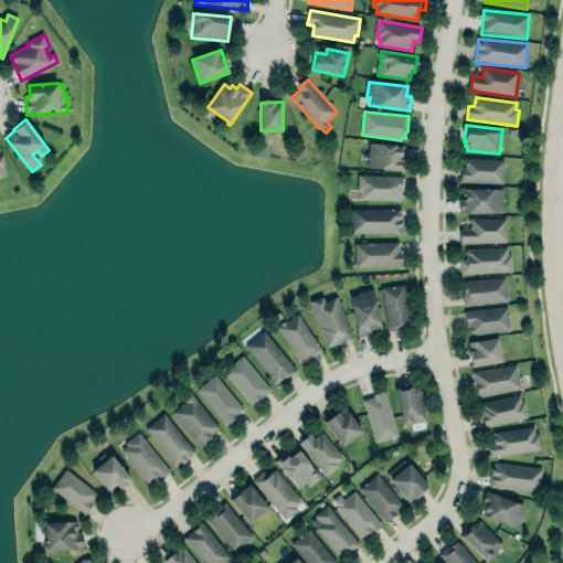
[(0,142),(9,176),(0,178),(0,142)]
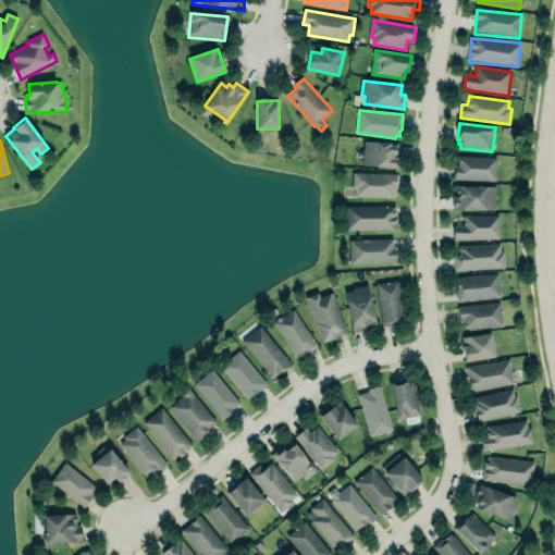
[(365,142),(392,142),(391,143),(399,144),(399,158),(397,157),(396,167),(365,164),(365,142)]
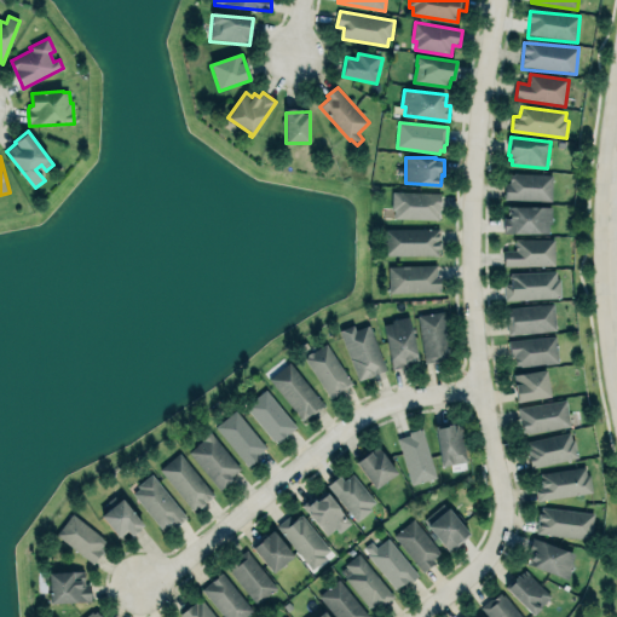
[(512,174),(515,174),(515,173),(554,174),(554,202),(506,200),(507,184),(511,184),(512,174)]
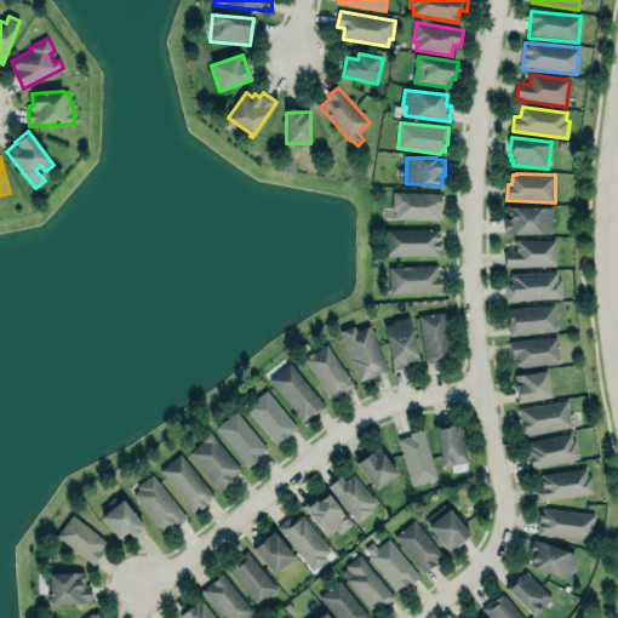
[(441,222),(442,194),(394,194),(394,221),(441,222)]
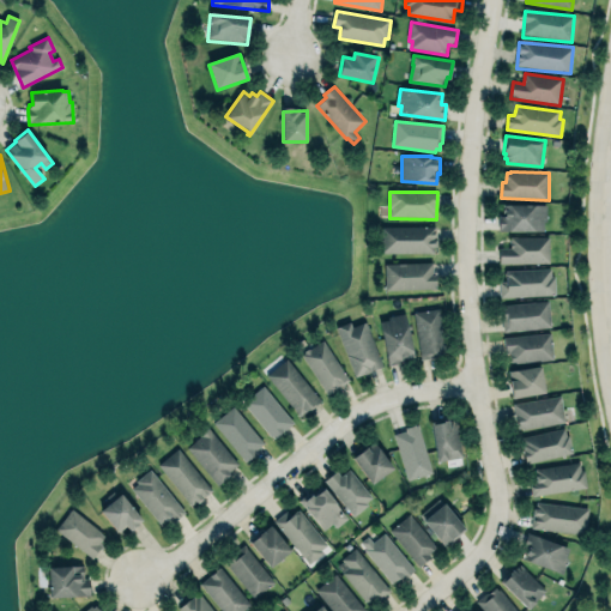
[(501,216),(506,216),(506,205),(548,205),(549,222),(545,222),(545,230),(501,231),(501,216)]
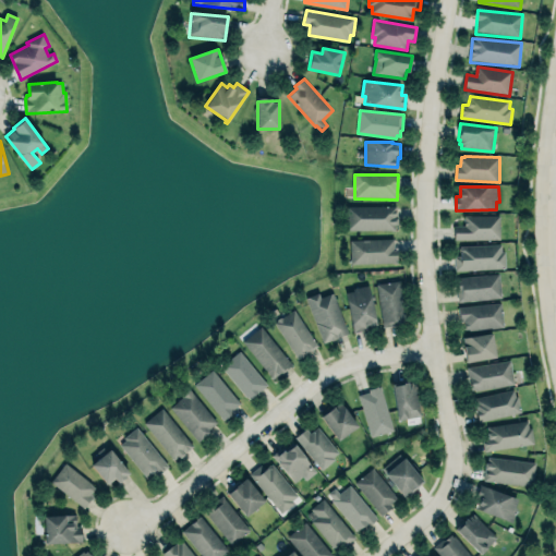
[(348,207),(348,230),(396,230),(396,224),(398,224),(398,218),(398,206),(348,207)]
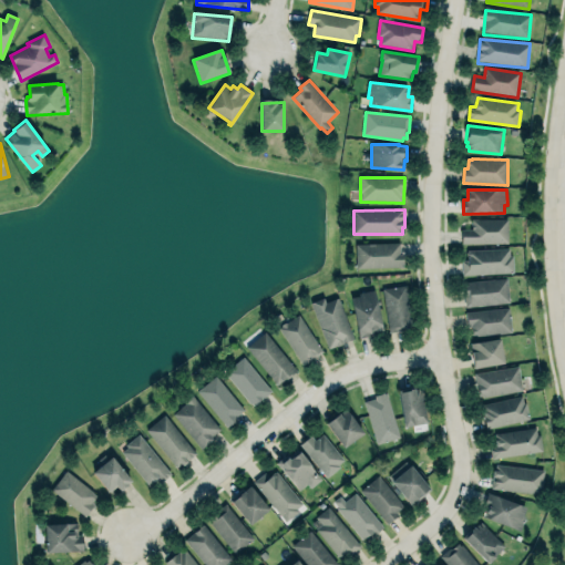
[(463,245),(509,245),(509,219),(472,221),(472,230),(463,230),(463,245)]
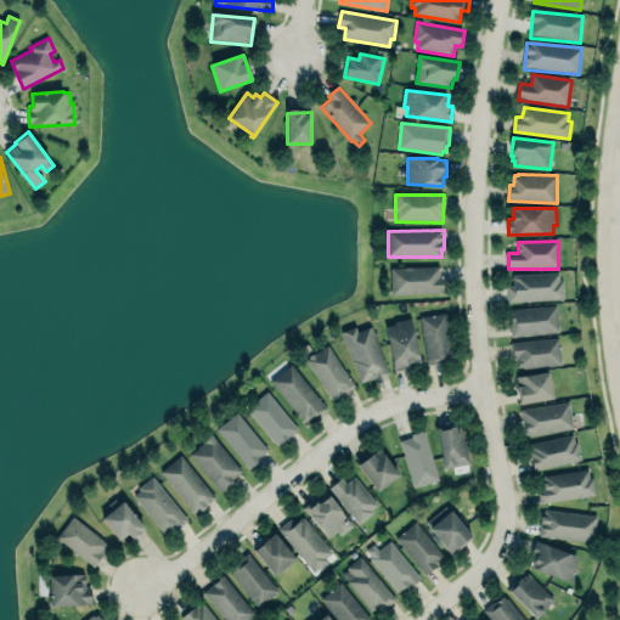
[(392,268),(393,296),(444,293),(444,280),(441,280),(440,266),(392,268)]
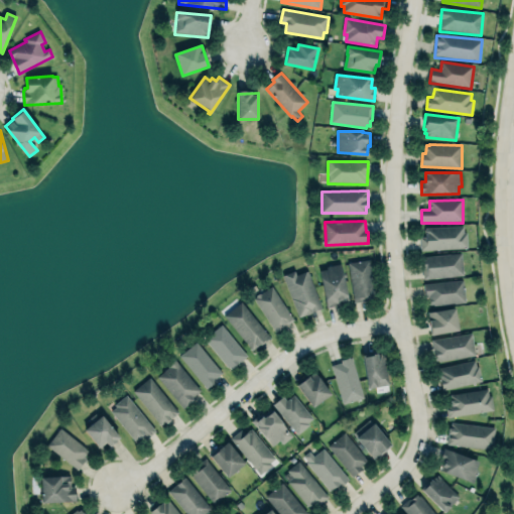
[(422,251),(469,249),(468,233),(466,233),(465,226),(426,228),(426,229),(426,230),(426,237),(421,237),(422,251)]
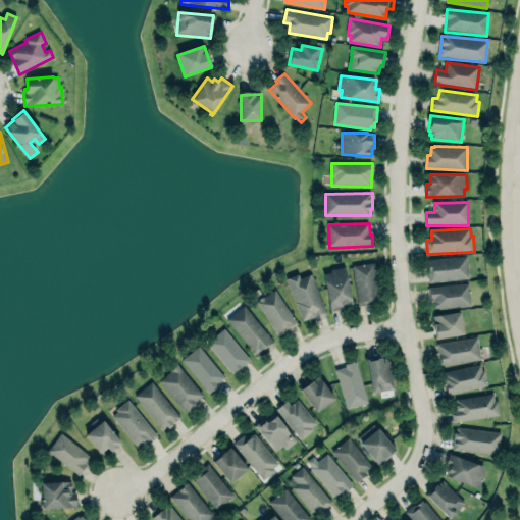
[(428,263),(432,262),(431,260),(468,256),(471,278),(429,283),(428,270),(429,270),(428,263)]
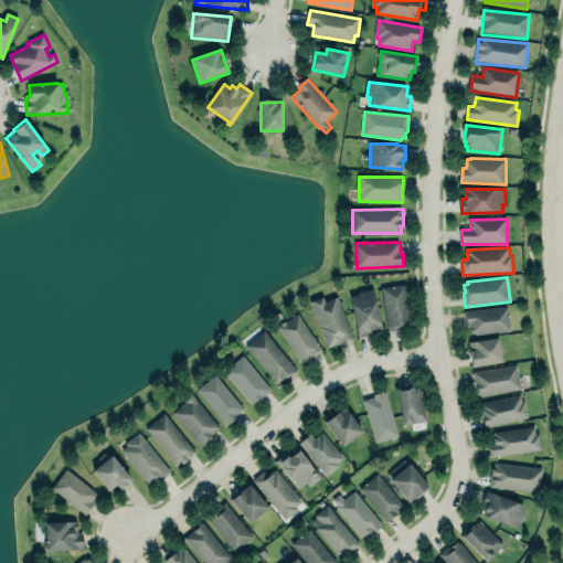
[(409,331),(407,287),(384,287),(385,331),(409,331)]
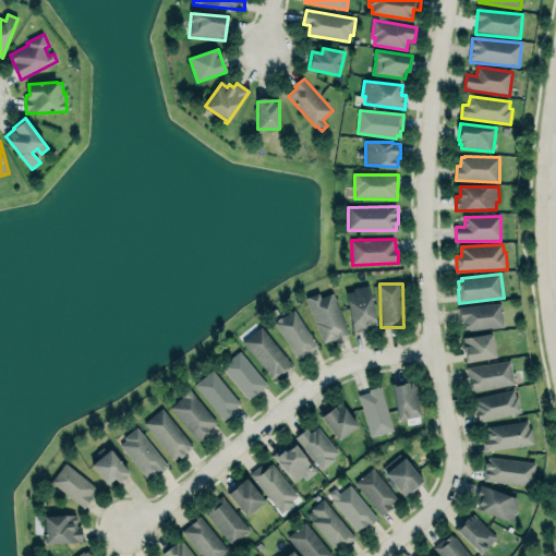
[(347,293),(355,334),(369,330),(367,325),(371,324),(371,326),(377,325),(370,286),(354,289),(354,291),(347,293)]
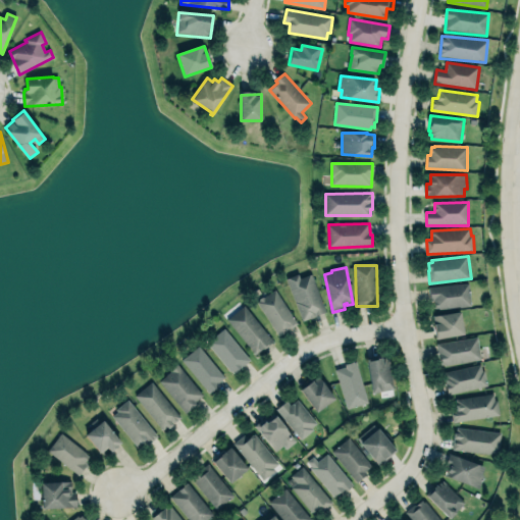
[(303,320),(326,311),(312,274),(301,278),(299,273),(287,278),(303,320)]
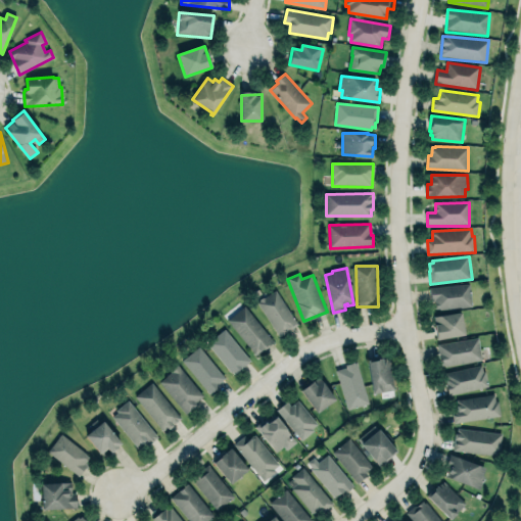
[(473,306),(470,284),(430,290),(434,313),(473,306)]
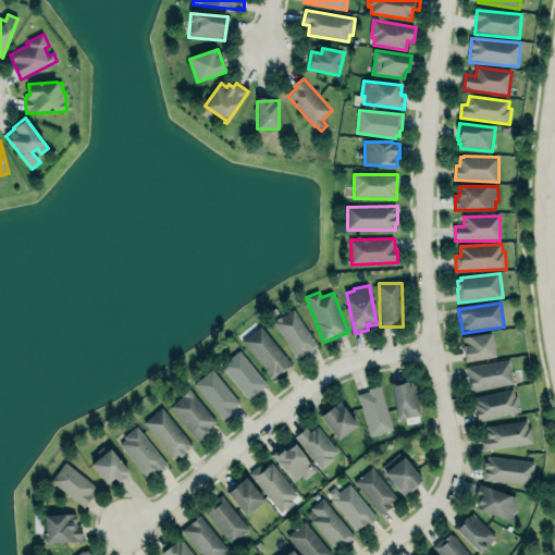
[(283,317),(295,309),(319,345),(298,358),(275,322),(278,321),(278,319),(281,317),(283,317)]
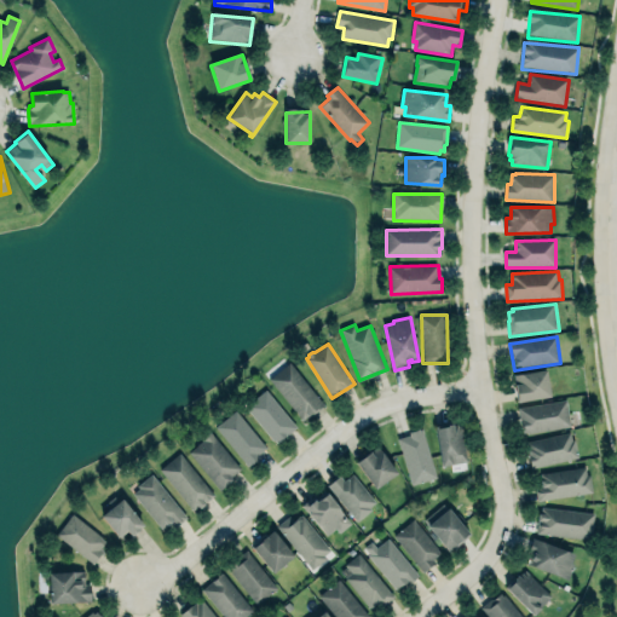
[(323,409),(294,363),(271,378),(300,424),(323,409)]
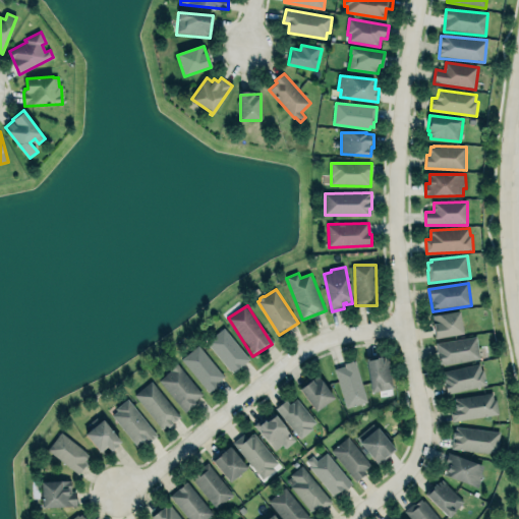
[(433,315),(437,338),(464,333),(460,311),(433,315)]
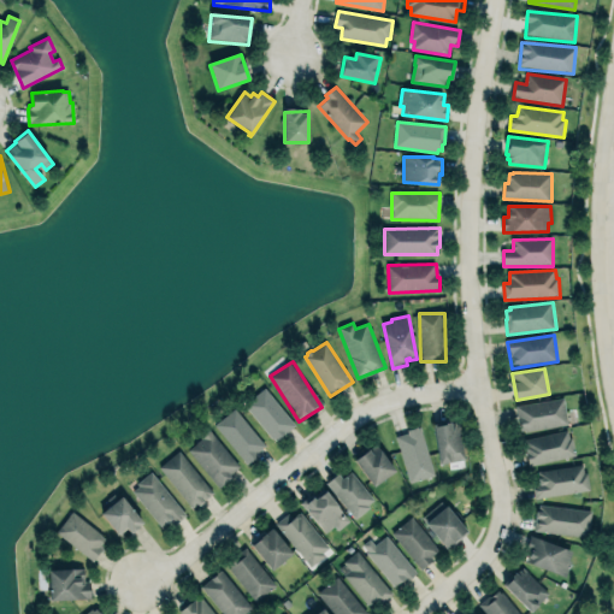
[(273,438),(275,438),(277,442),(296,426),(266,390),(246,406),(273,438)]
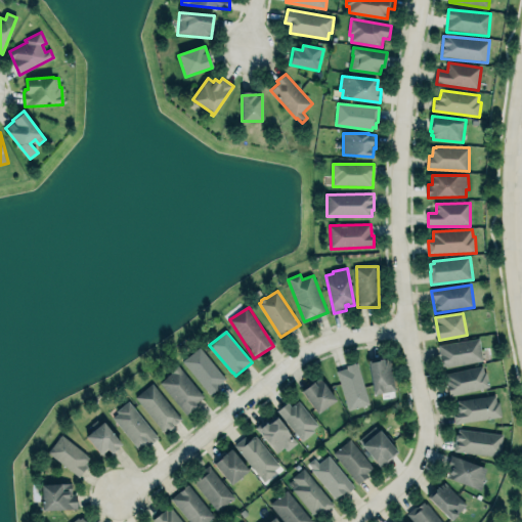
[(439,345),(480,339),(484,361),(447,366),(447,365),(443,366),(442,362),(443,362),(443,358),(441,358),(439,345)]
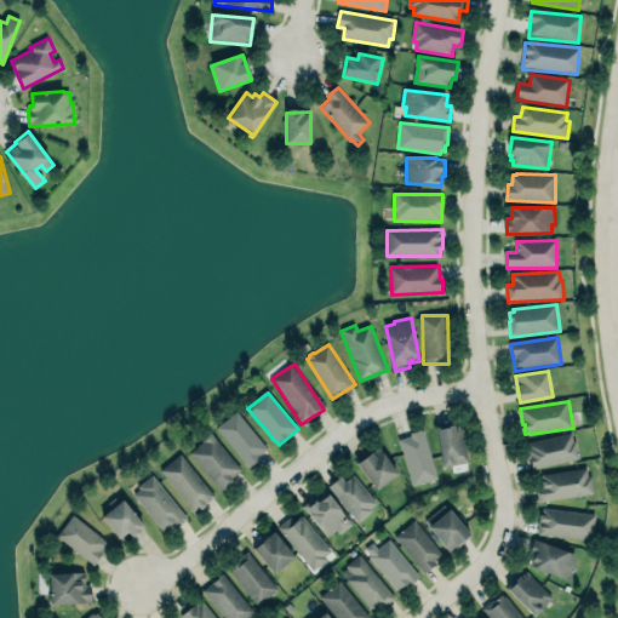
[(250,468),(261,459),(258,457),(268,448),(238,411),(217,428),(250,468)]
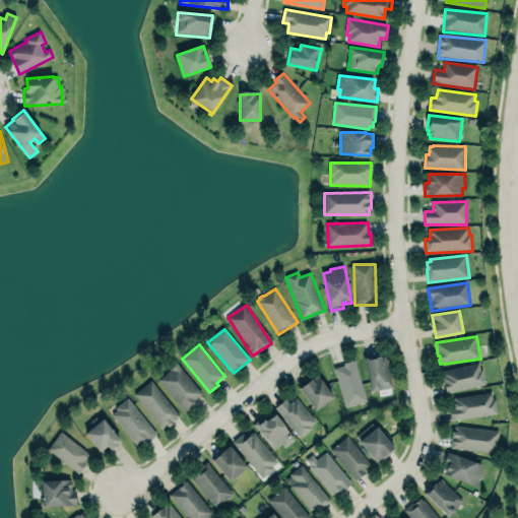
[(366,358),(372,391),(393,388),(388,359),(385,360),(385,357),(381,358),(381,355),(366,358)]
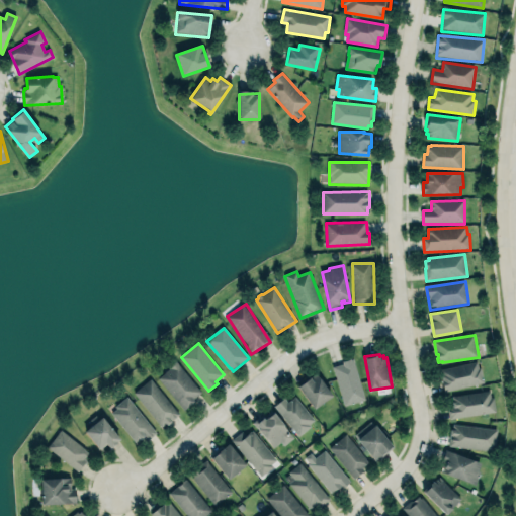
[(354,359),(366,400),(346,406),(334,367),(344,364),(343,361),(351,359),(351,360),(354,359)]
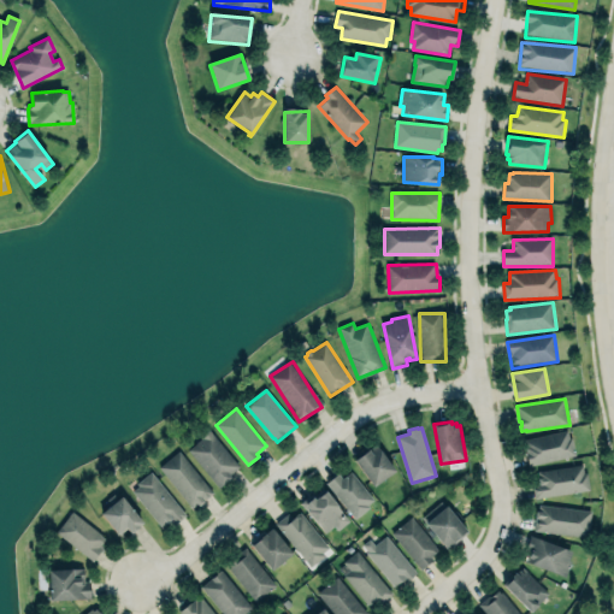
[(218,489),(242,470),(211,431),(187,450),(218,489)]
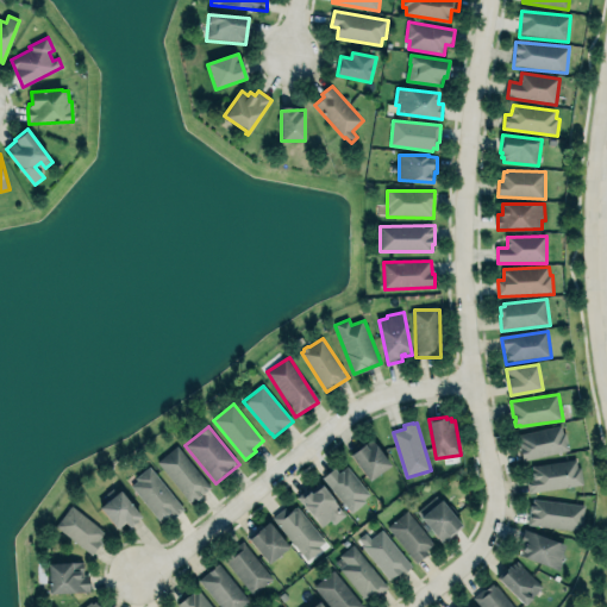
[(568,455),(565,429),(519,433),(521,460),(568,455)]
